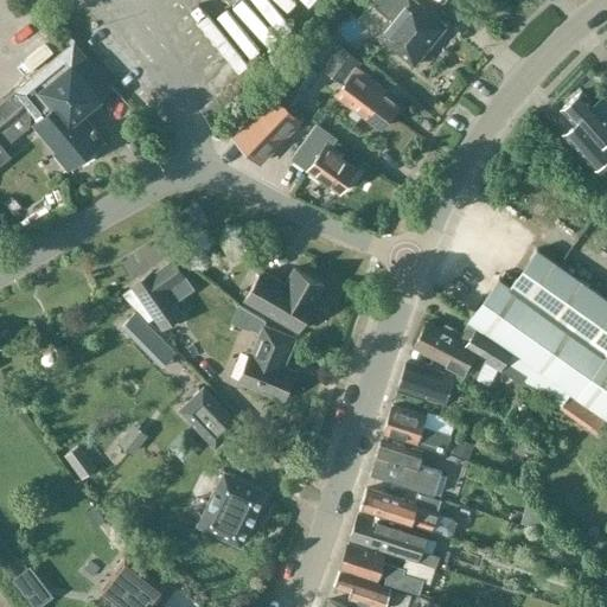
[(446,26),(413,0),(372,0),(371,2),(390,18),(376,34),(415,65),(446,26)]
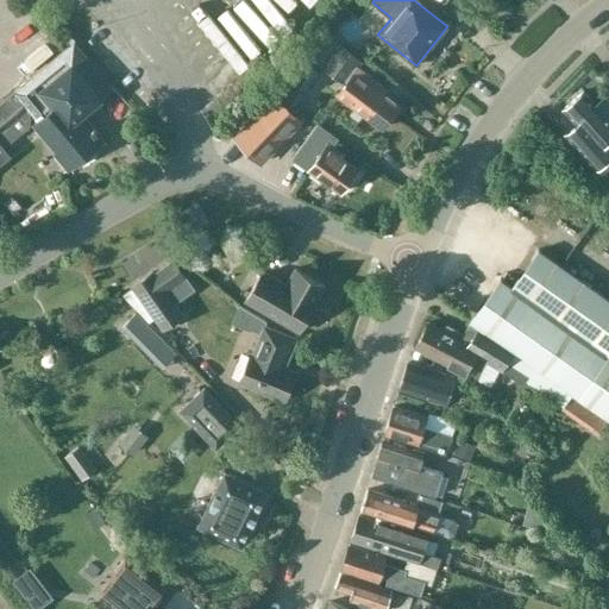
[(372,31),(383,14),(369,5),(358,20),(372,31)]
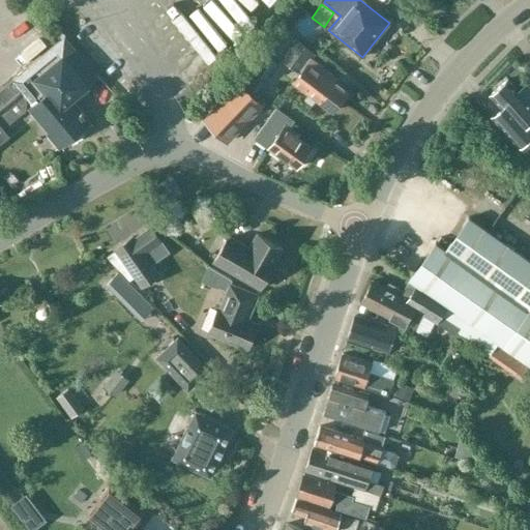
[(156,45),(188,80),(208,61),(207,60),(225,42),(197,11),(187,20),(185,19),(156,45)]
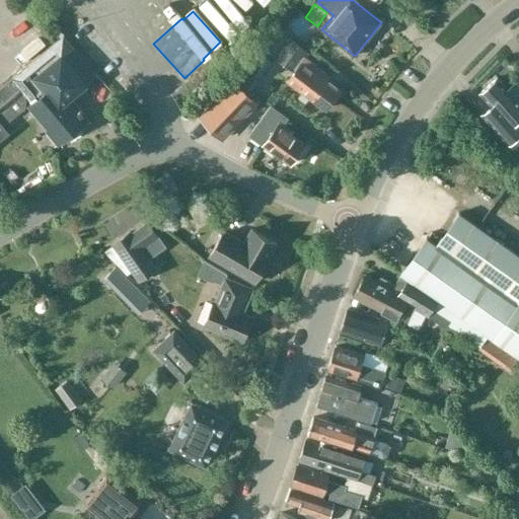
[(308,54),(287,38),(281,32),(269,48),(275,53),(273,56),(293,72),(286,81),(324,110),(341,89),(326,79),(329,76),(304,58),(308,54)]
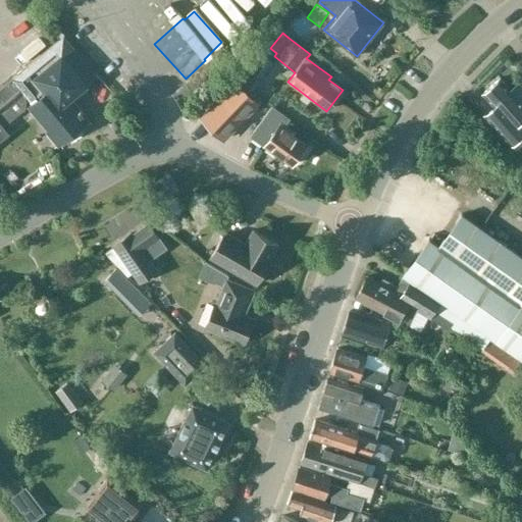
[(66,95),(81,84),(94,72),(74,48),(63,57),(53,45),(36,59),(46,71),(56,84),(29,106),(49,131),(47,132),(58,145),(88,121),(66,95)]
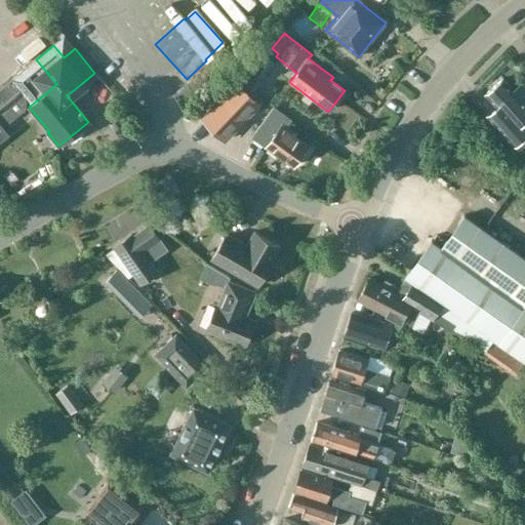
[(0,130),(26,110),(28,92),(14,77),(0,89),(0,130)]
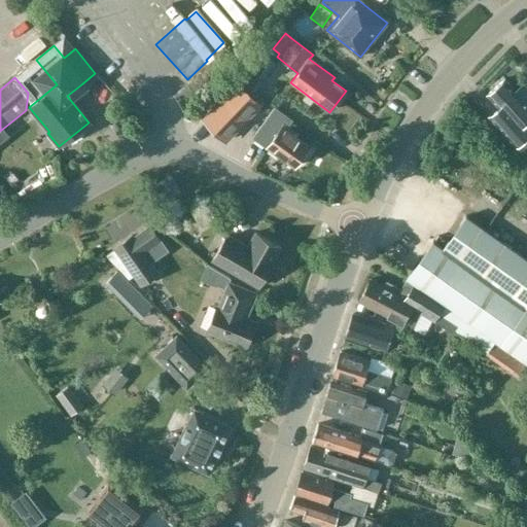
[(526,82),(526,81),(516,90),(505,77),(488,93),(507,115),(497,124),(516,145),(526,136),(526,82)]
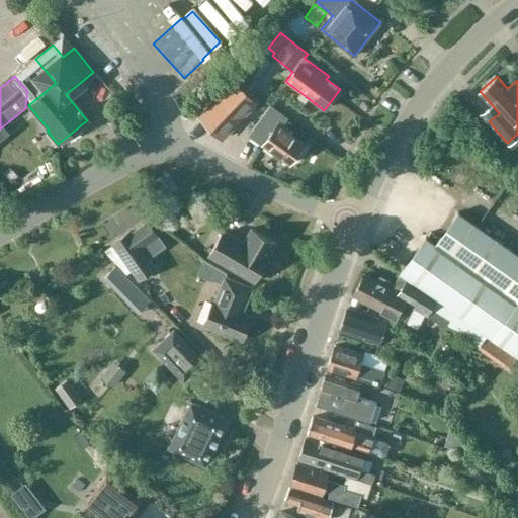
[(221,140),(256,103),(235,82),(201,119),(221,140)]
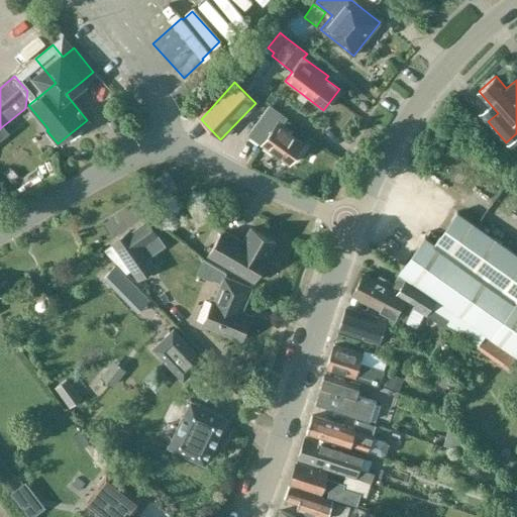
[(303,143),(289,133),(291,130),(283,124),(287,119),(270,107),(248,136),(288,165),(303,143)]
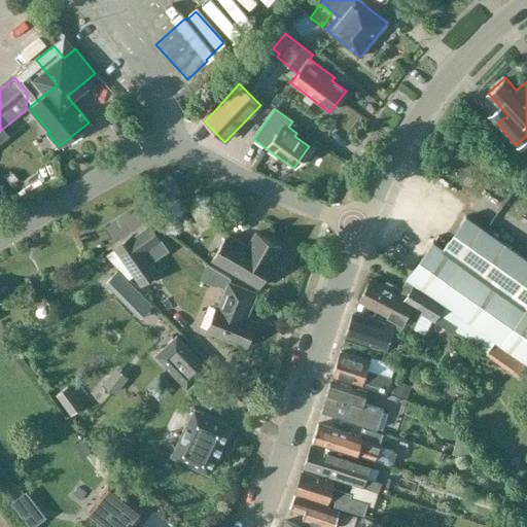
[(167,199),(179,191),(171,177),(159,184),(167,199)]
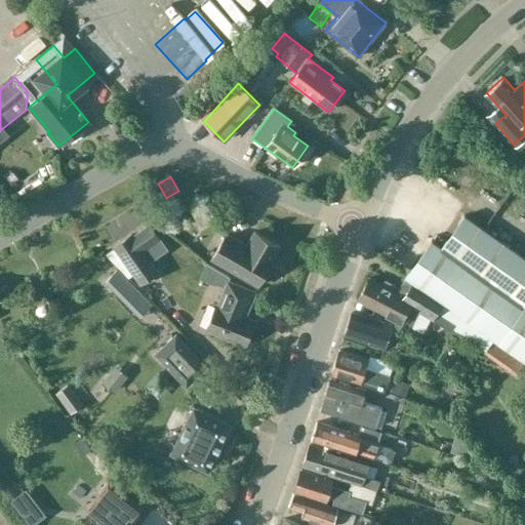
[(524,258),(463,215),(441,248),(432,241),(396,291),(394,289),(396,285),(386,280),(382,284),(370,278),(359,299),(411,327),(418,312),(433,319),(436,315),(485,350),(487,347),(506,360),(512,352),(524,360),(524,258)]
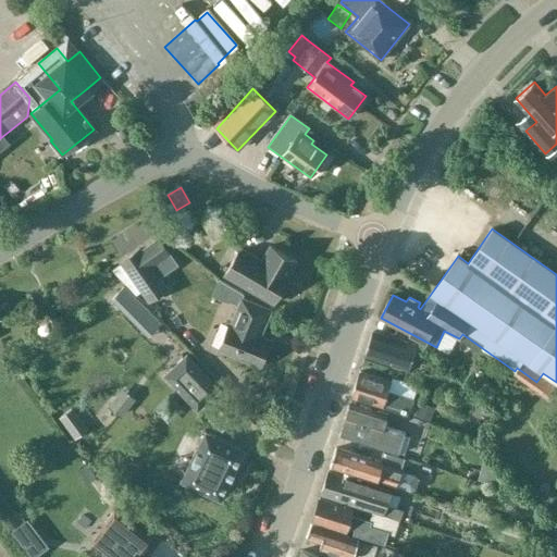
[(122,261),(149,300),(166,288),(150,265),(169,254),(159,238),(140,251),(139,249),(122,261)]
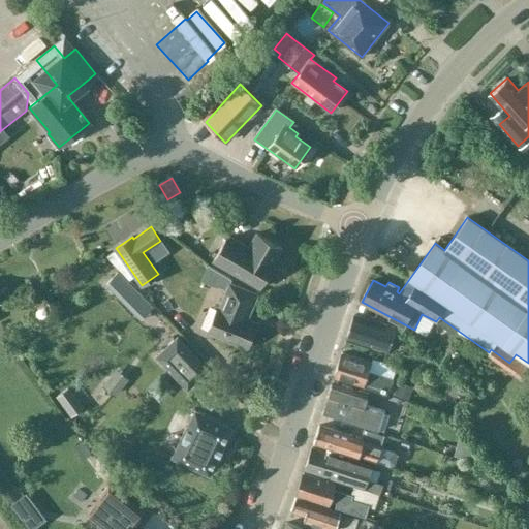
[(274,261),(282,248),(256,234),(248,247),(227,236),(213,261),(259,288),(275,262),(274,261)]
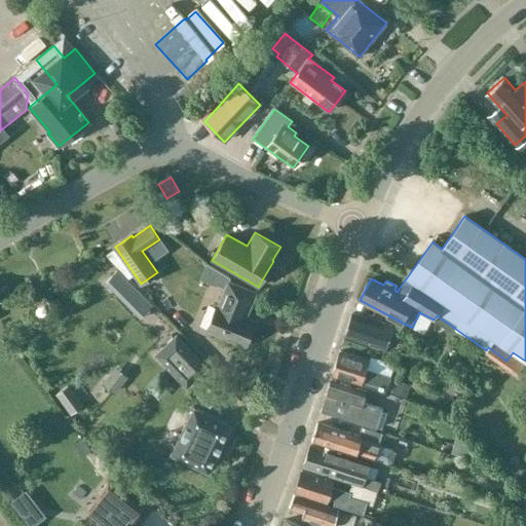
[(211,283),(217,267),(209,262),(201,278),(211,283)]
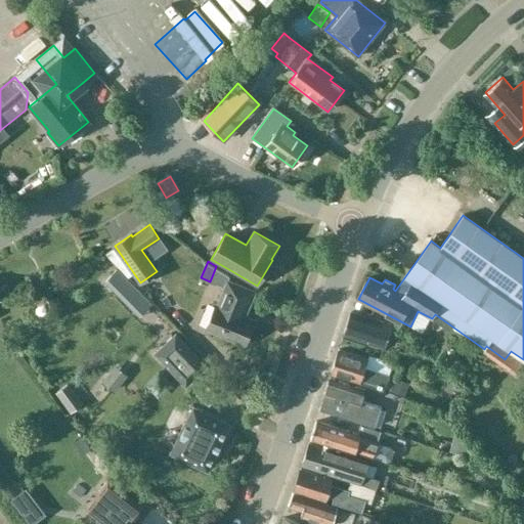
[(216,304),(206,329),(245,345),(255,320),(245,316),(254,292),(227,280),(217,305),(216,304)]
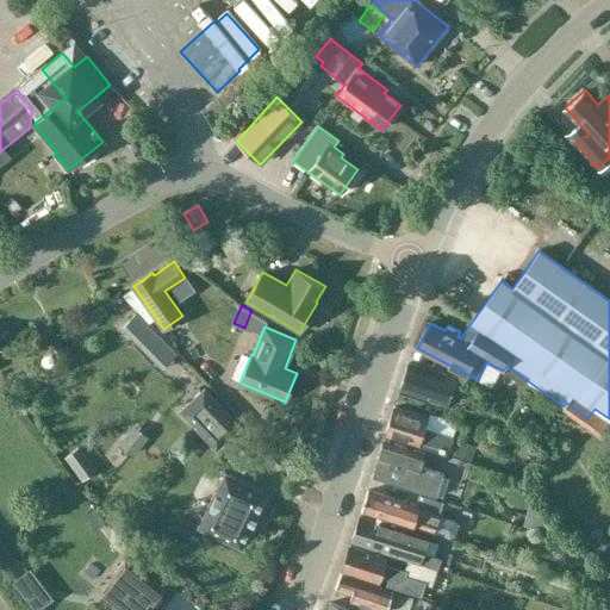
[(156,349),(170,366),(180,359),(166,342),(156,349)]
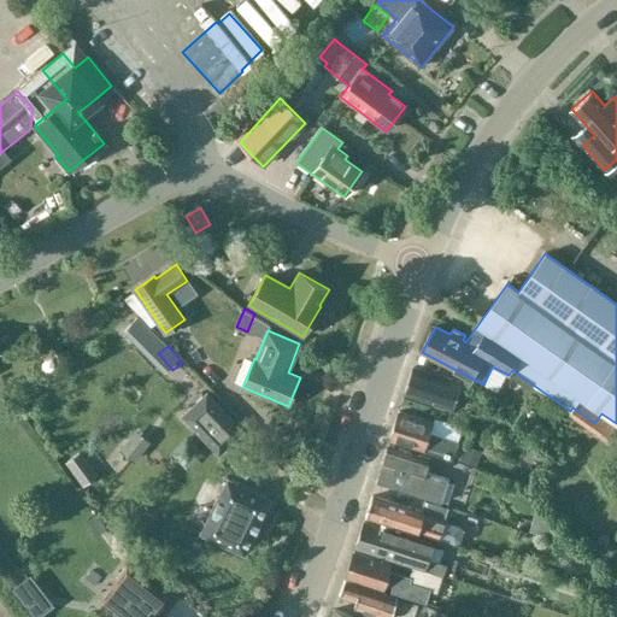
[(453,409),(458,393),(460,383),(413,368),(405,393),(453,409)]
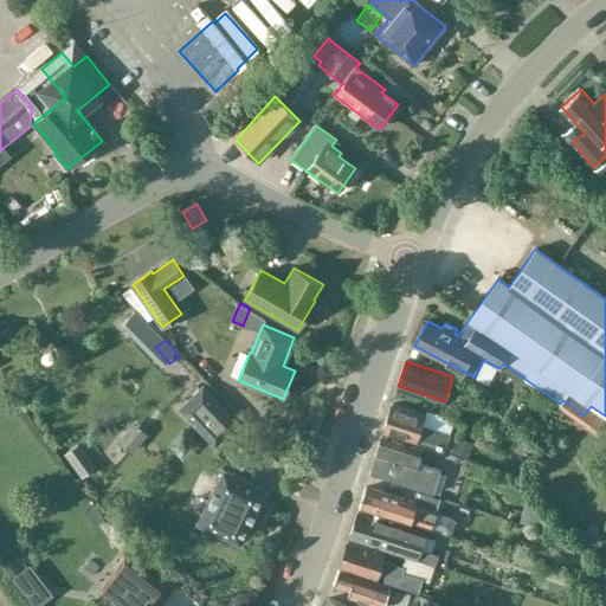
[(179,408),(216,446),(239,424),(202,386),(179,408)]
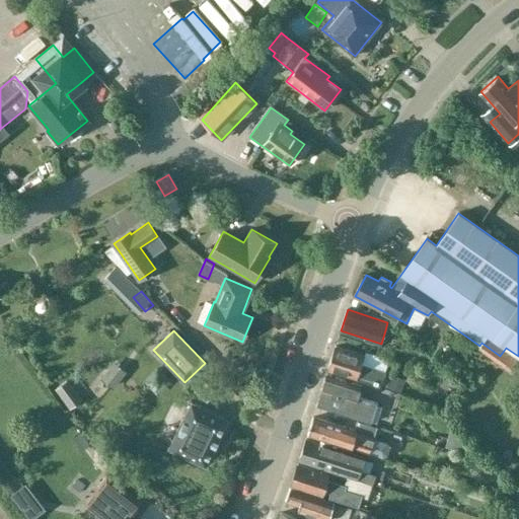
[(379,385),(384,371),(362,364),(365,356),(336,347),(328,369),(379,385)]
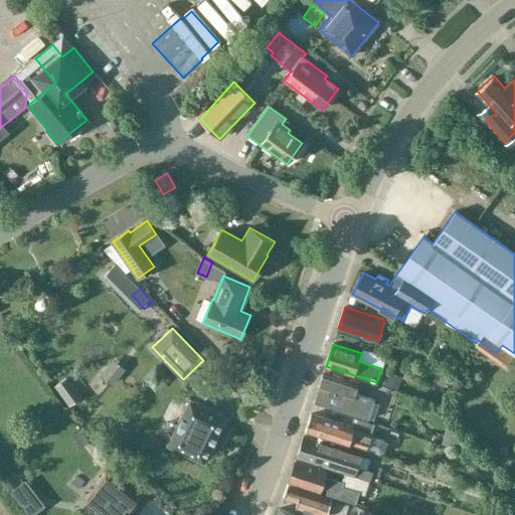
[(362,353),(359,361),(381,368),(385,356),(385,355),(363,348),(363,349),(362,353)]
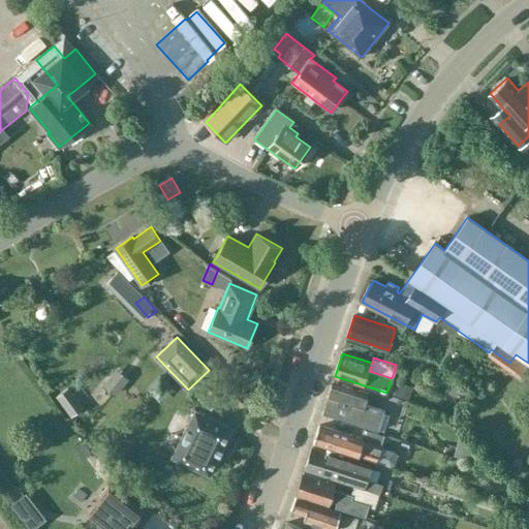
[(104,386),(113,394),(126,378),(118,371),(104,386)]
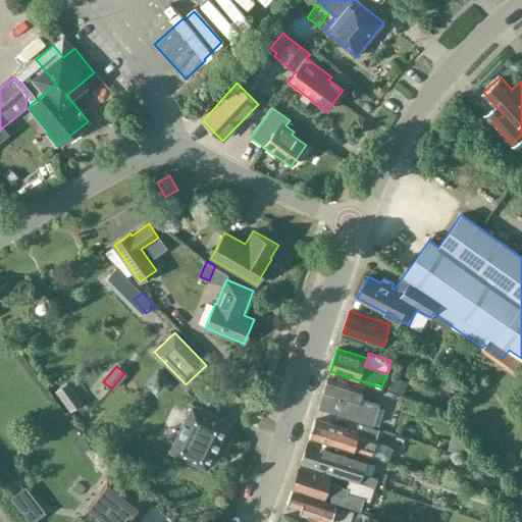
[(373,425),(379,406),(360,399),(363,387),(328,376),(319,408),(373,425)]
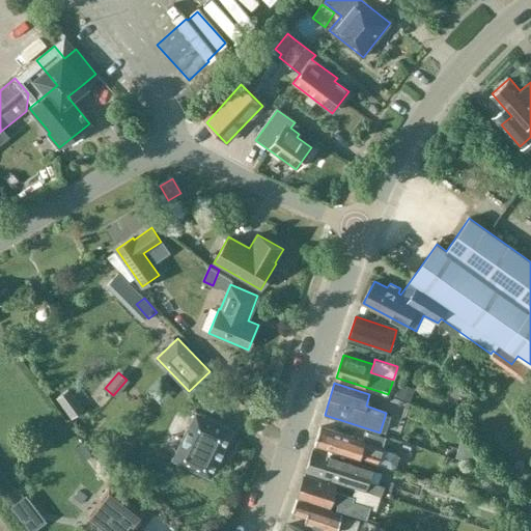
[(414,388),(402,383),(396,395),(409,400),(414,388)]
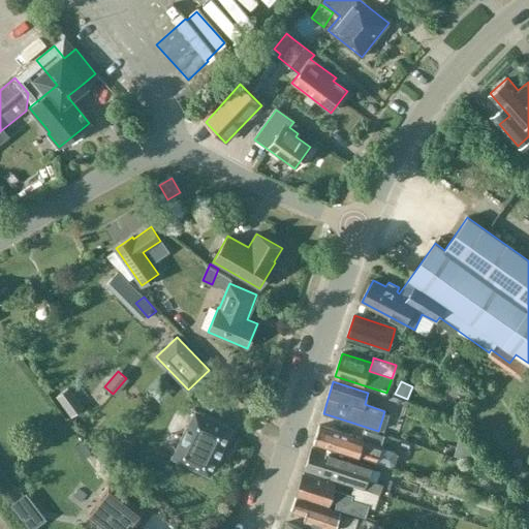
[(68,389),(57,397),(70,416),(83,408),(68,389)]
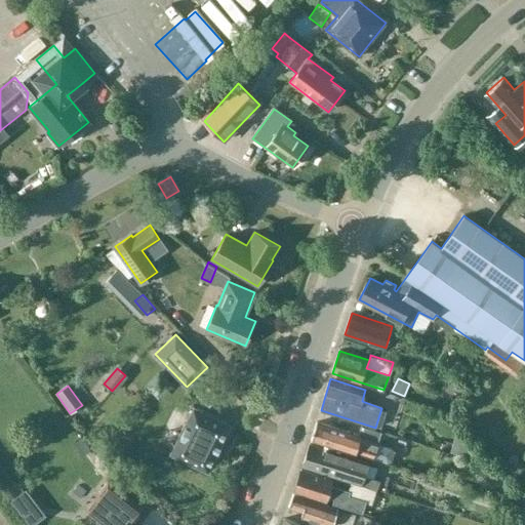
[(231,425),(194,407),(171,453),(208,472),(231,425)]
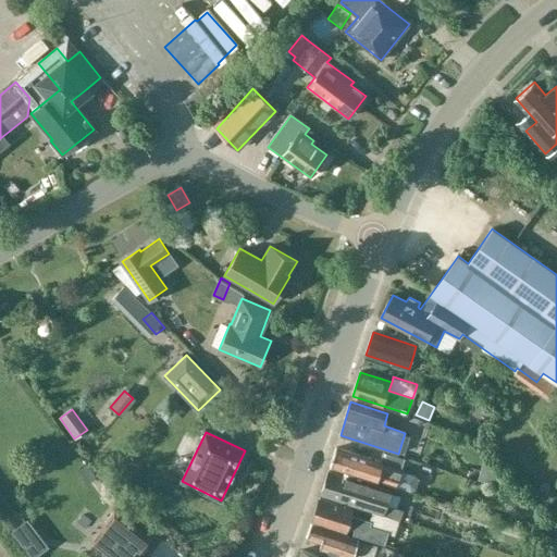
[(336,447),(331,465),(396,485),(411,491),(416,489),(418,484),(419,480),(417,474),(400,469),(405,458),(384,452),(380,461),(336,447)]
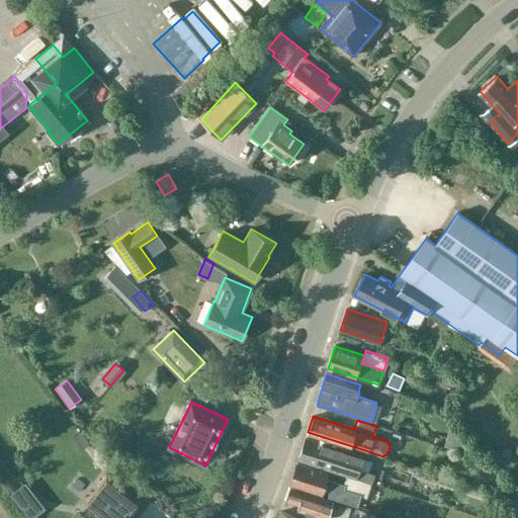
[(364,456),(335,448),(306,438),(299,458),(344,473),(347,473),(347,476),(372,484),(375,473),(359,469),(364,456)]
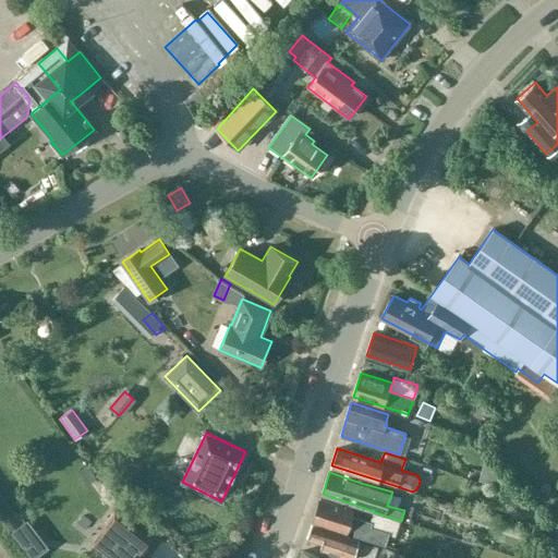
[(374,512),(371,520),(353,513),(354,510),(322,499),(314,521),(347,532),(348,531),(385,544),(389,534),(396,536),(401,521),(374,512)]
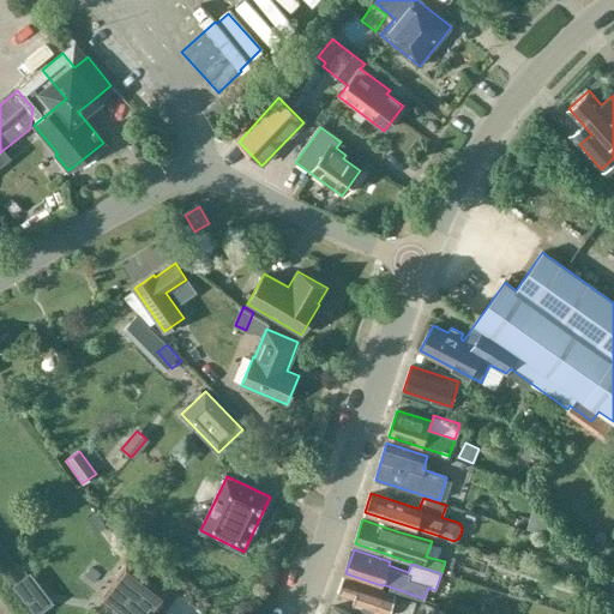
[(127,563),(98,599),(118,613),(125,613),(127,611),(131,613),(152,613),(146,609),(161,590),(127,563)]
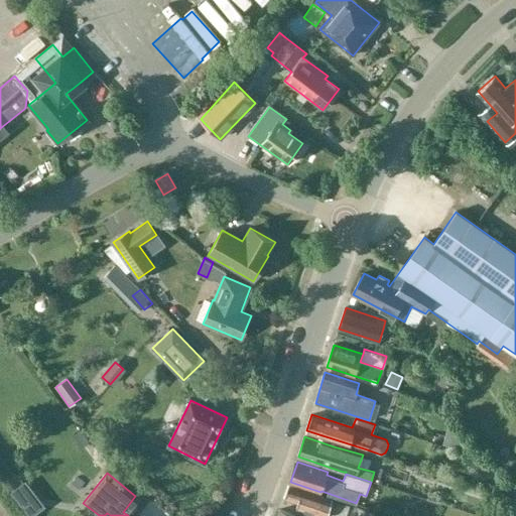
[(375,515),(376,513),(332,500),(288,487),(284,499),(297,503),(296,509),(318,515),(326,515),(329,511),(345,515),(375,515)]
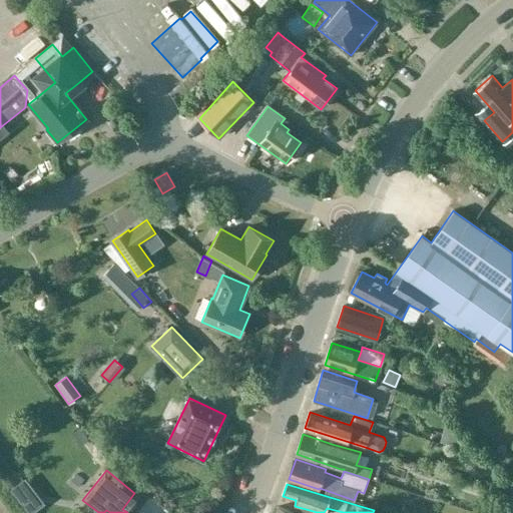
[(497,490),(493,502),(498,503),(508,507),(510,507),(512,497),(512,495),(511,495),(497,490)]
